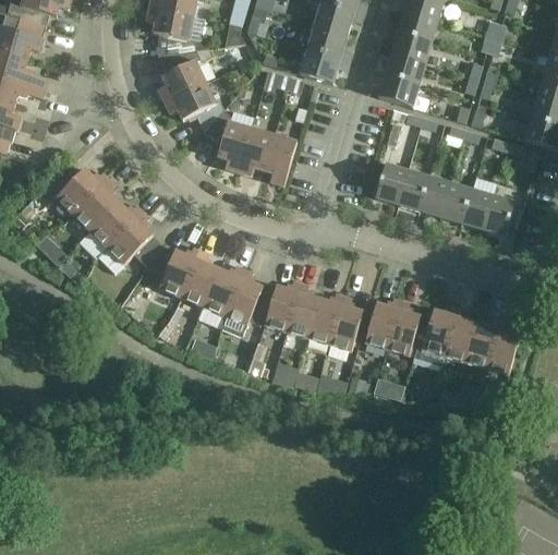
[(23,0),(22,7),(11,3),(7,15),(46,27),(49,15),(57,17),(59,8),(68,10),(70,0),(23,0)]
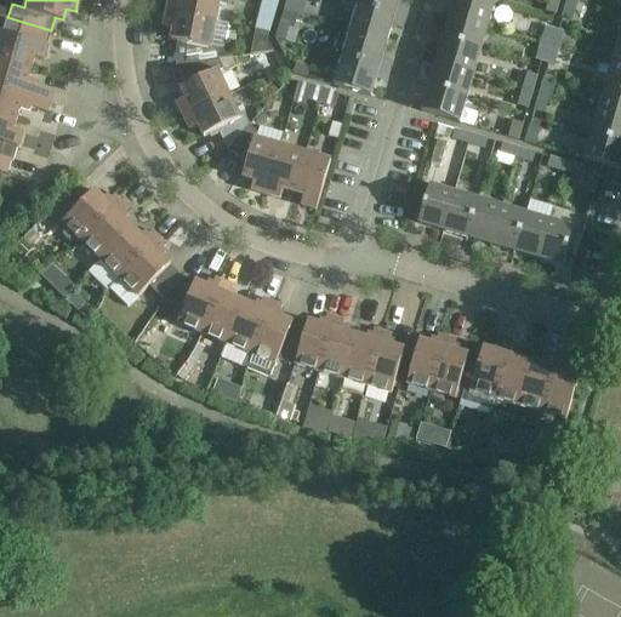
[(167,0),(166,9),(217,20),(221,1),(226,3),(226,0),(167,0)]
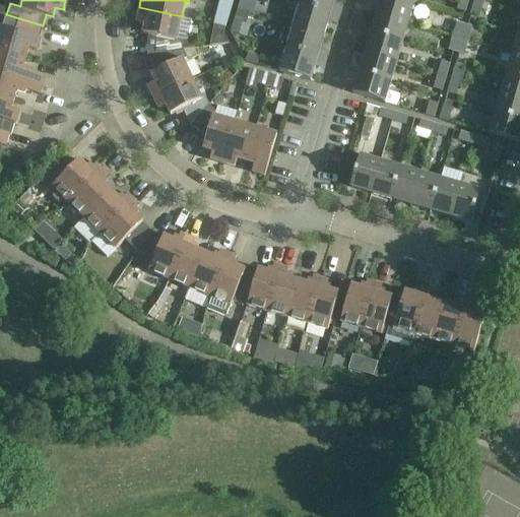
[(300,0),(300,2),(338,14),(341,5),(332,2),(332,0),(300,0)]
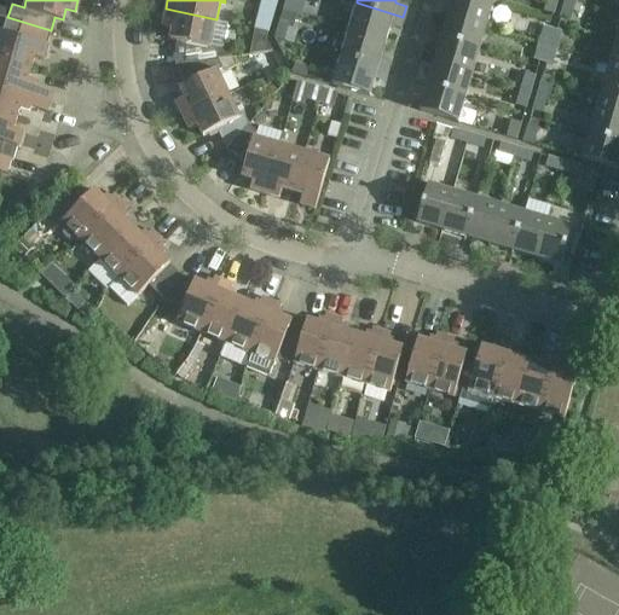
[(451,0),(447,13),(485,24),(492,1),(489,0),(451,0)]
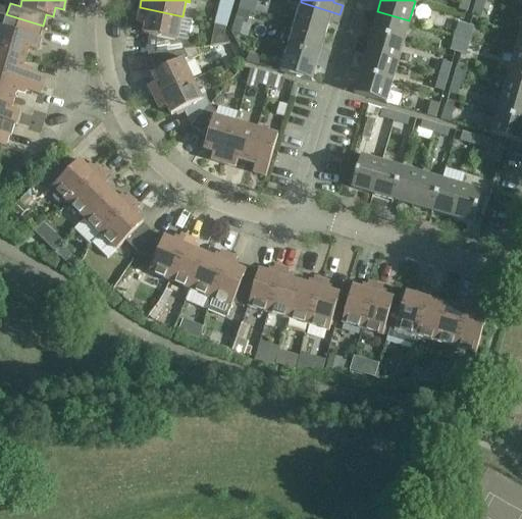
[(466,10),(469,0),(459,0),(458,7),(466,10)]
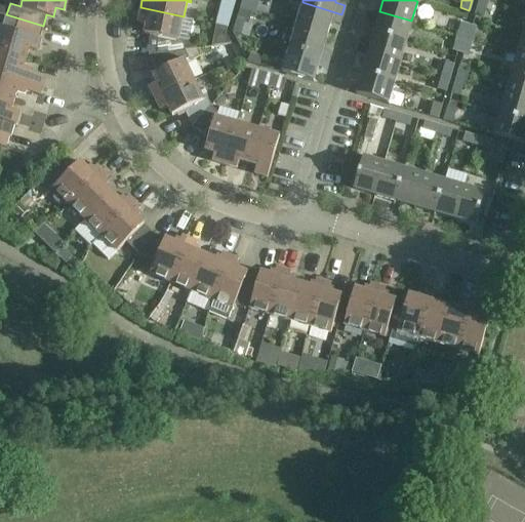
[(488,0),(478,0),(475,12),(483,14),(488,0)]
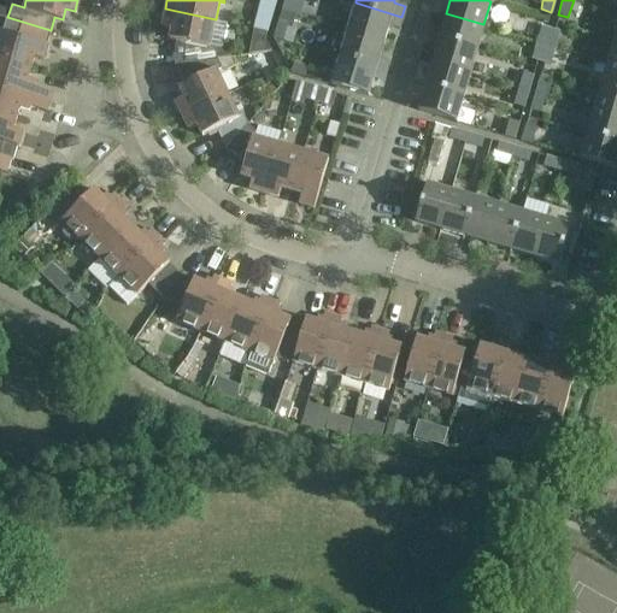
[(401,17),(356,3),(348,29),(383,40),(388,23),(399,27),(401,17)]
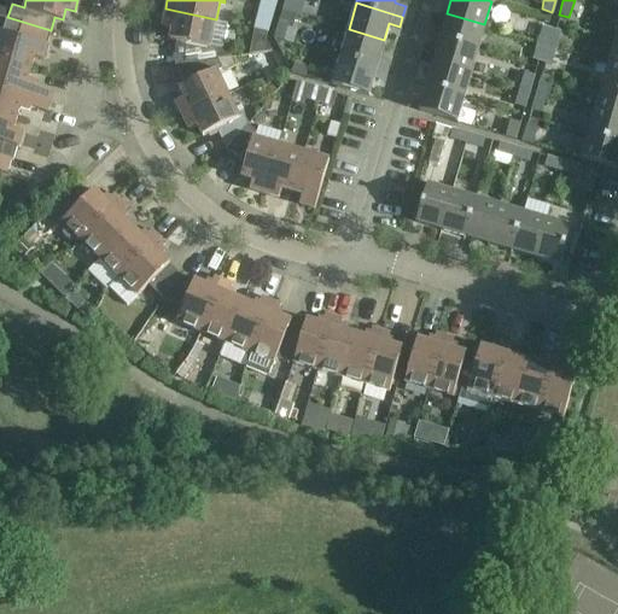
[(185,41),(185,60),(232,54),(217,56),(216,45),(210,44),(216,19),(165,9),(162,24),(172,27),(169,37),(185,41)]
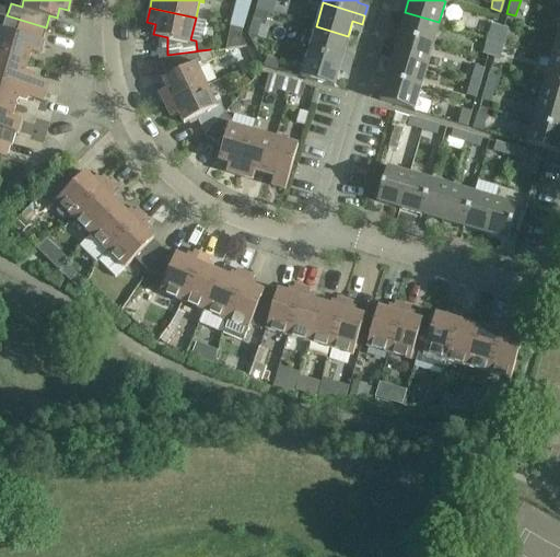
[(0,51),(27,60),(31,50),(39,54),(44,39),(42,39),(46,27),(7,15),(0,12),(0,51)]
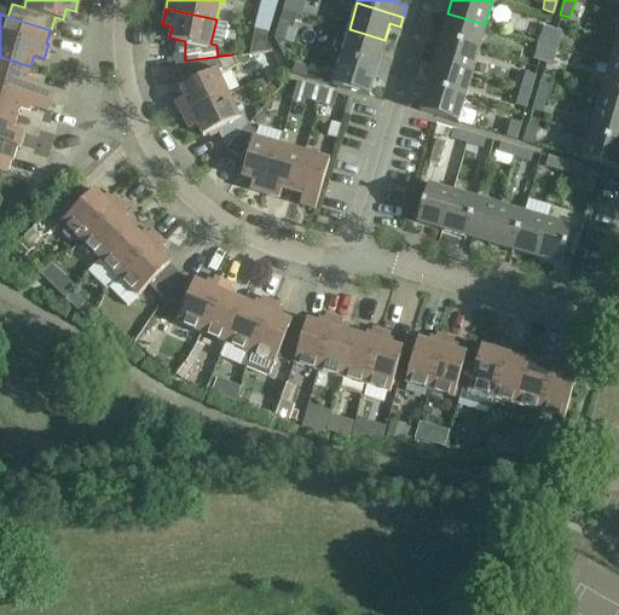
[(485,24),(447,13),(441,38),(479,48),(485,24)]
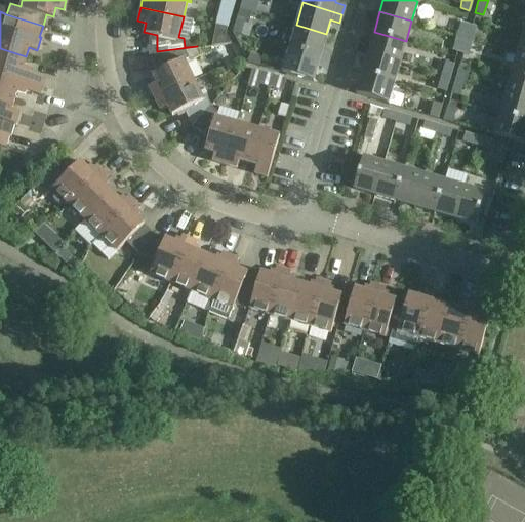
[(252,23),(235,18),(232,30),(248,35),(252,23)]
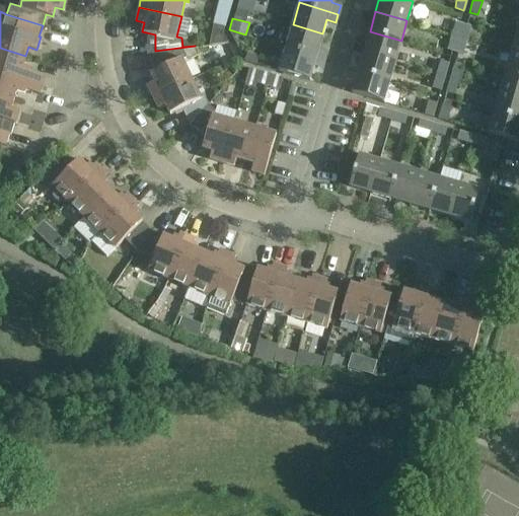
[(455,19),(451,33),(456,35),(460,21),(455,19)]
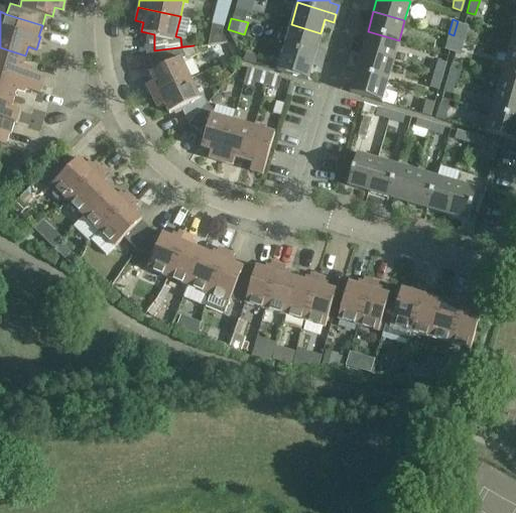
[(212,22),(208,43),(227,41),(222,31),(223,25),(212,22)]
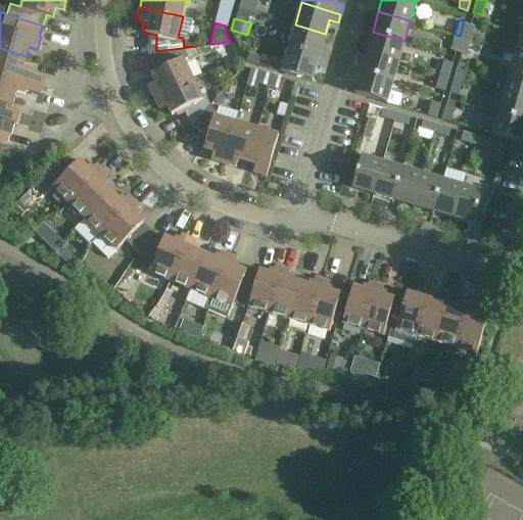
[(466,38),(470,39),(474,25),(470,22),(466,38)]
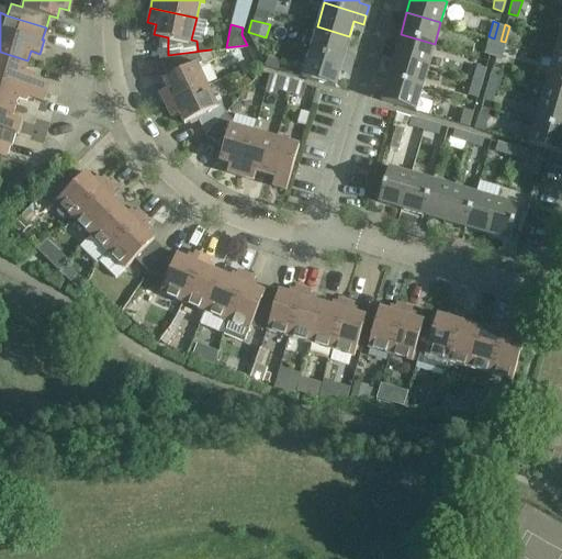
[(349,36),(317,26),(310,51),(351,63),(355,54),(345,51),(349,36)]
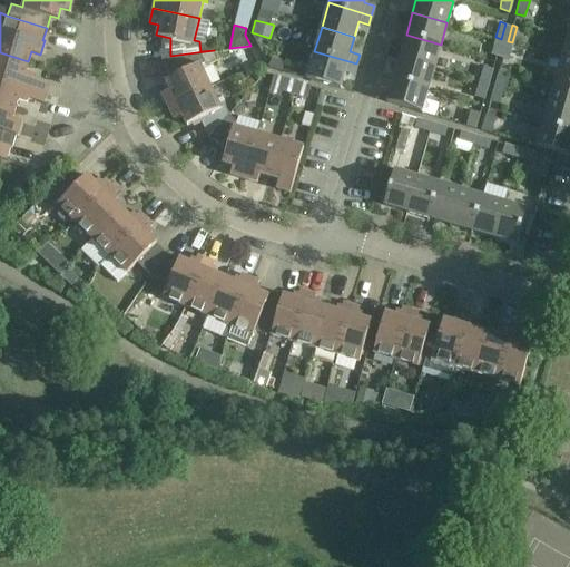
[(441,45),(406,35),(400,56),(434,67),(441,45)]
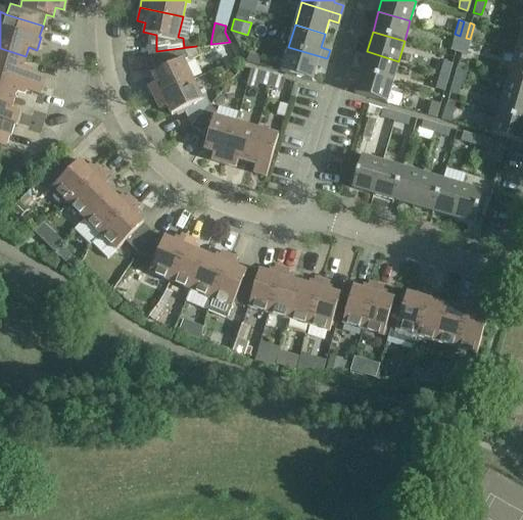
[(460,36),(455,34),(450,49),(456,50),(460,36)]
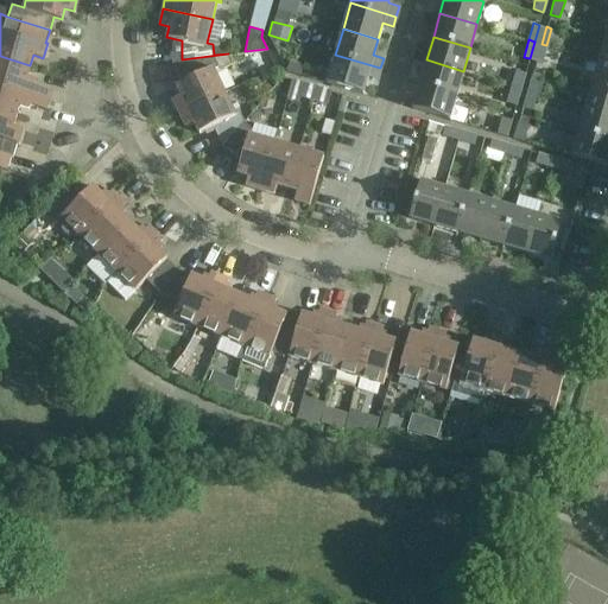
[(542,62),(546,45),(542,44),(536,61),(542,62)]
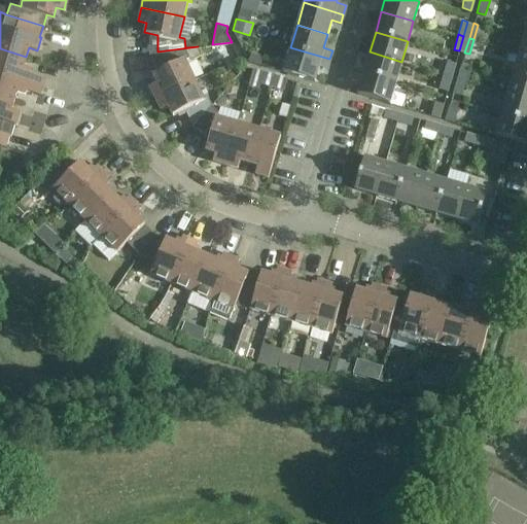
[(149,85),(155,97),(195,78),(185,59),(189,57),(194,59),(202,55),(198,46),(157,51),(165,67),(152,73),(156,81),(149,85)]
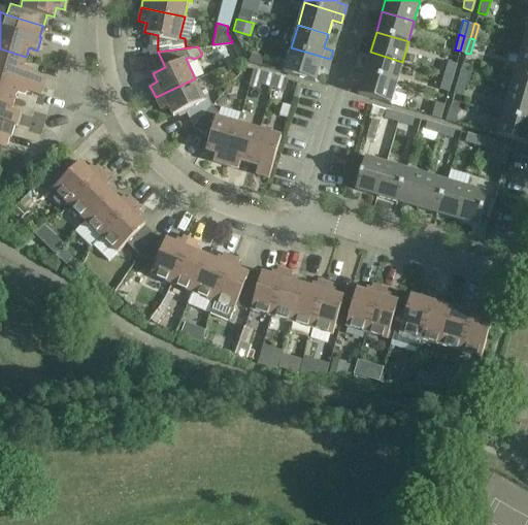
[(328,68),(330,59),(291,47),(284,71),(315,79),(319,65),(328,68)]
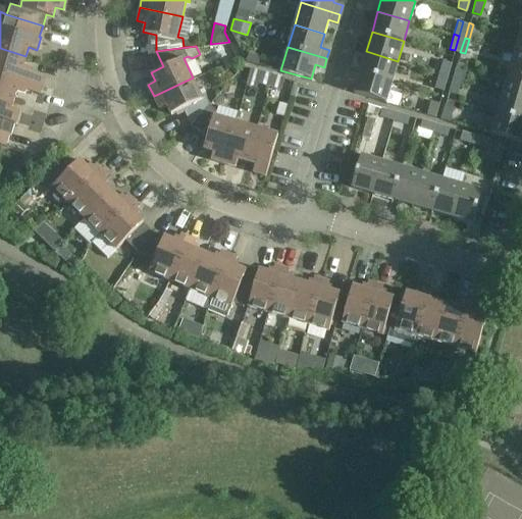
[(25,56),(0,48),(0,70),(42,84),(44,74),(31,70),(32,67),(23,65),(25,56)]
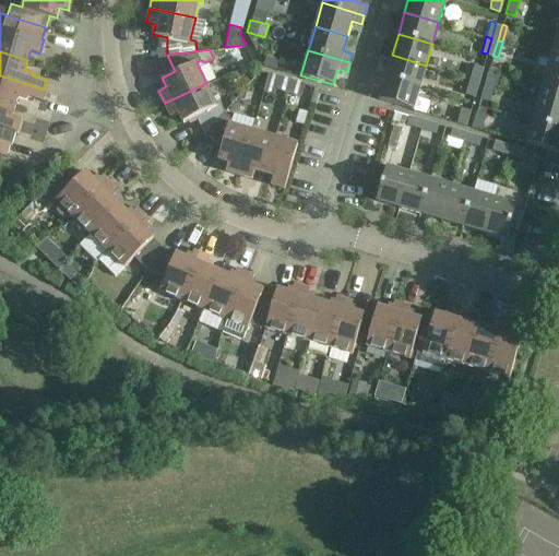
[(392,55),(385,77),(419,86),(426,66),(392,55)]
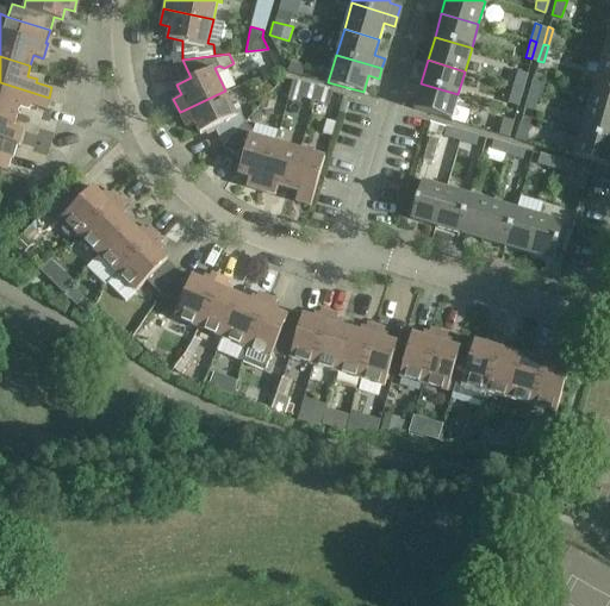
[(304,64),(290,61),(287,69),(300,74),(304,64)]
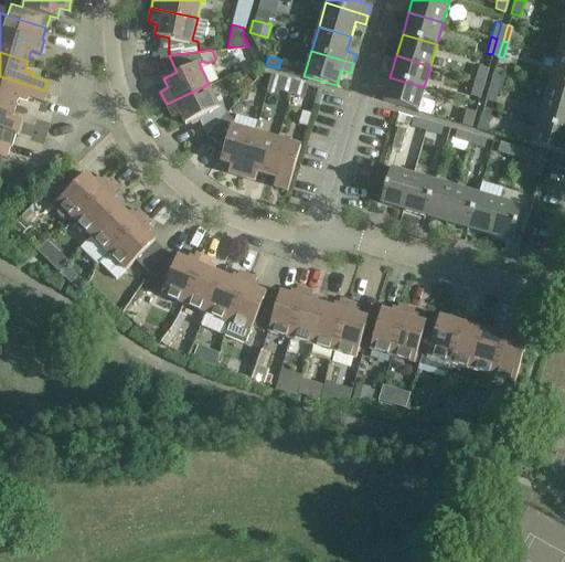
[(564,57),(556,56),(550,77),(564,82),(564,57)]
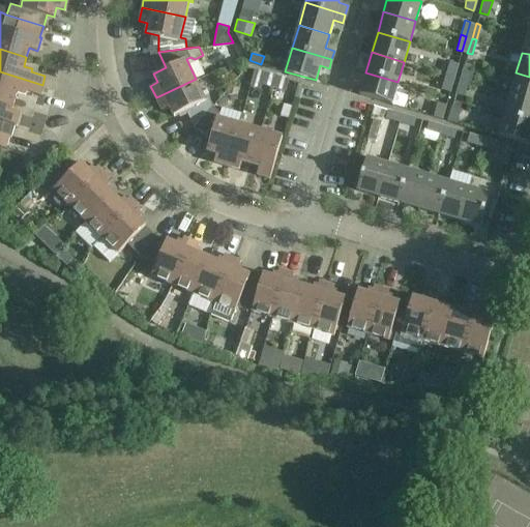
[(445,75),(453,77),(458,62),(449,60),(445,75)]
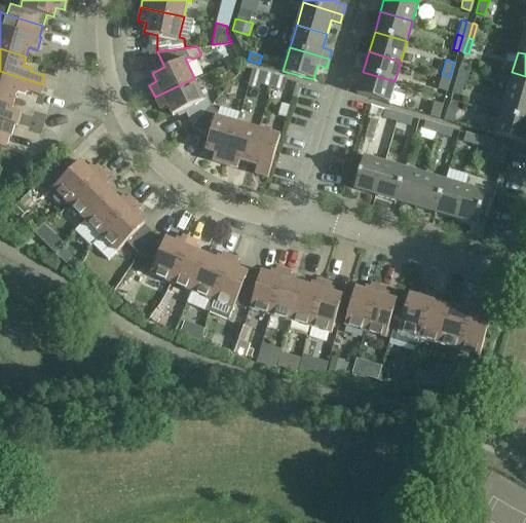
[(456,78),(464,80),(468,67),(459,64),(451,91),(452,91),(456,78)]
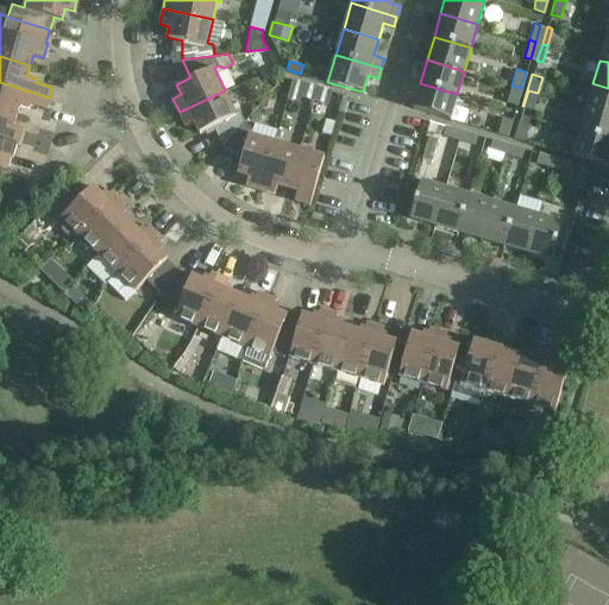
[(314,98),(318,86),(293,79),(287,96),(297,100),(300,93),(314,98)]
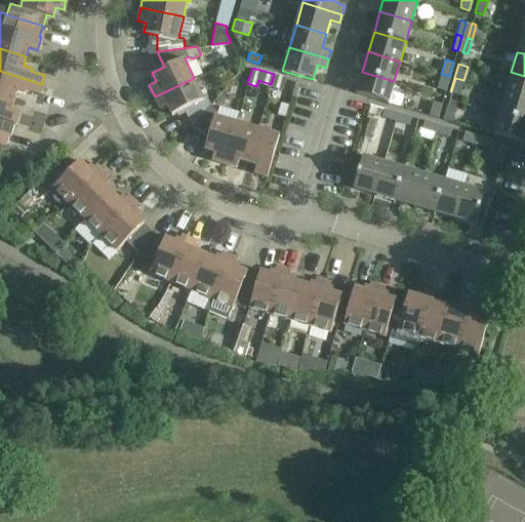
[(42,84),(0,71),(0,94),(13,98),(16,90),(25,92),(26,89),(39,93),(42,84)]
